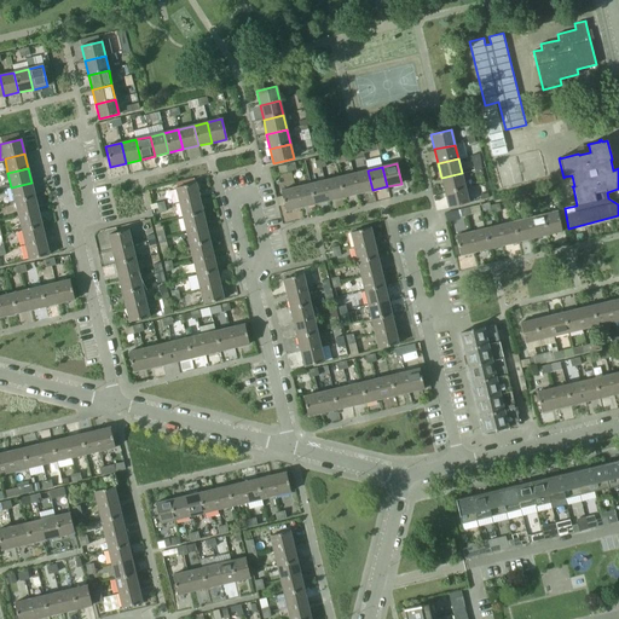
[(368,171),(353,174),(358,194),(372,190),(368,171)]
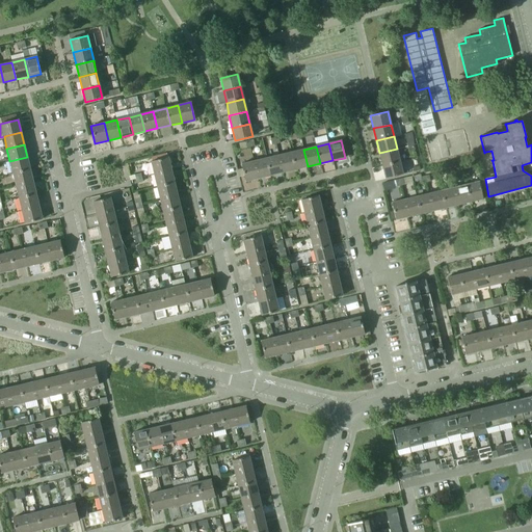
[(397,149),(379,153),(382,166),(400,162),(397,149)]
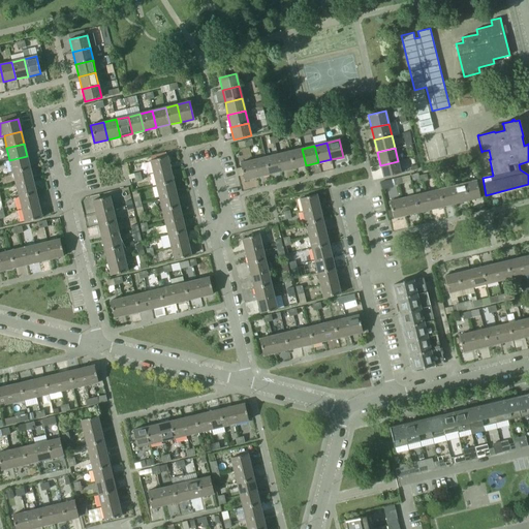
[(302,149),(290,151),(294,168),(306,165),(302,149)]
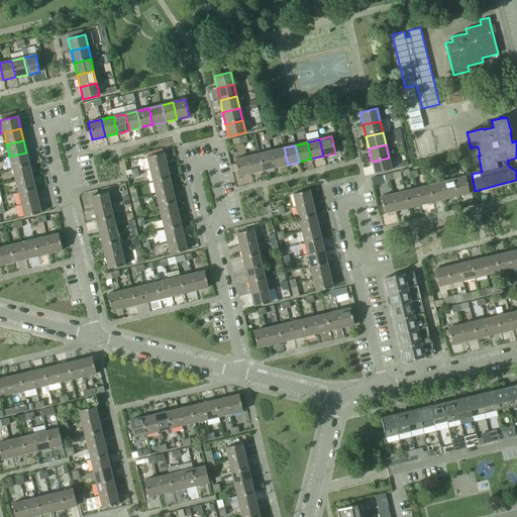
[(284,147),(271,150),(275,168),(288,165),(284,147)]
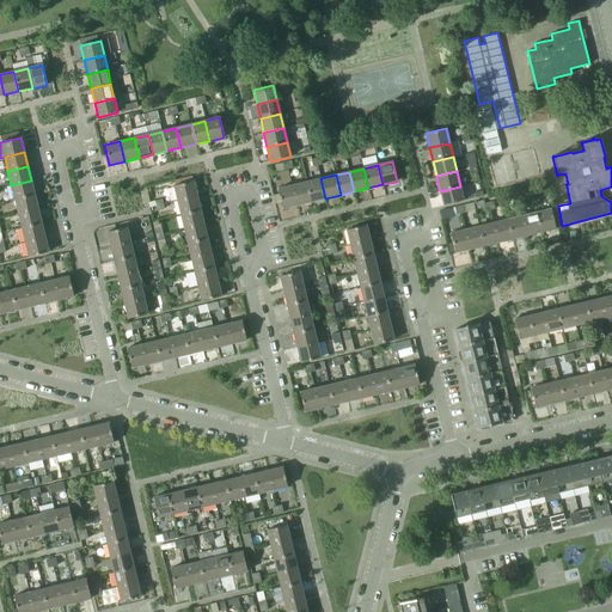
[(320,178),(306,182),(311,202),(325,199),(320,178)]
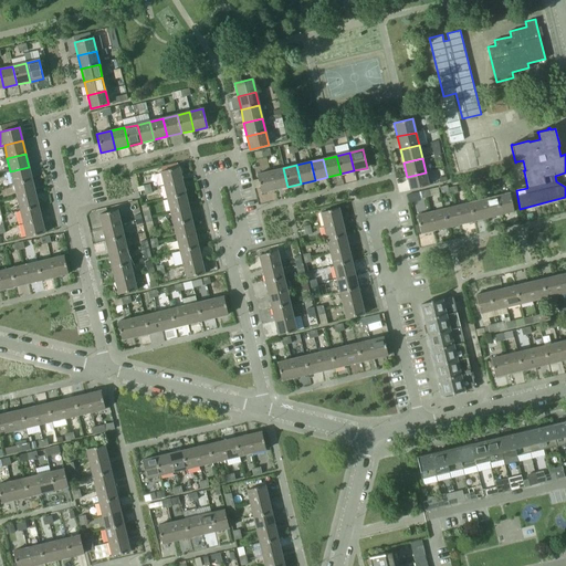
[(29,167),(10,171),(13,185),(32,180),(29,167)]
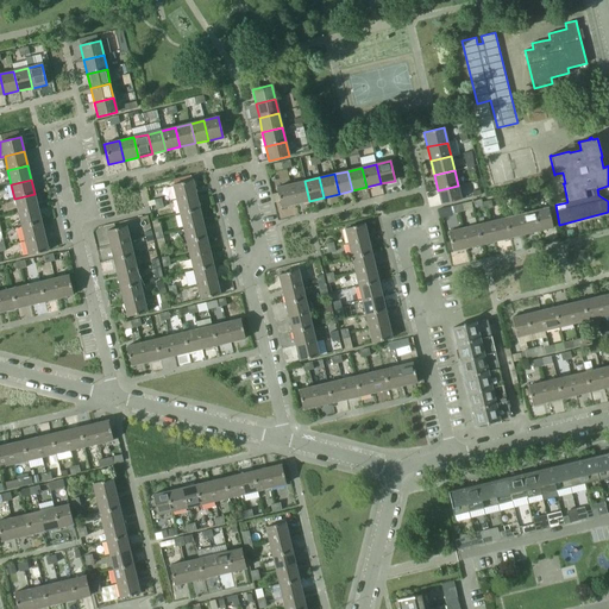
[(190,181),(175,184),(173,186),(176,200),(196,195),(193,181),(190,181)]
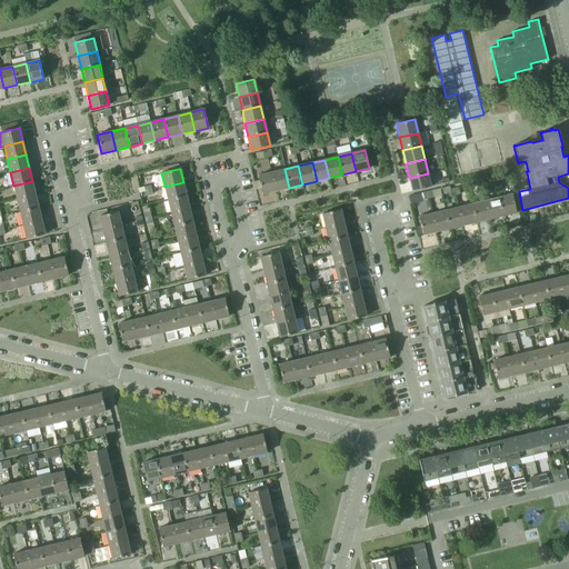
[(285,169),(271,172),(276,191),(289,188),(285,169)]
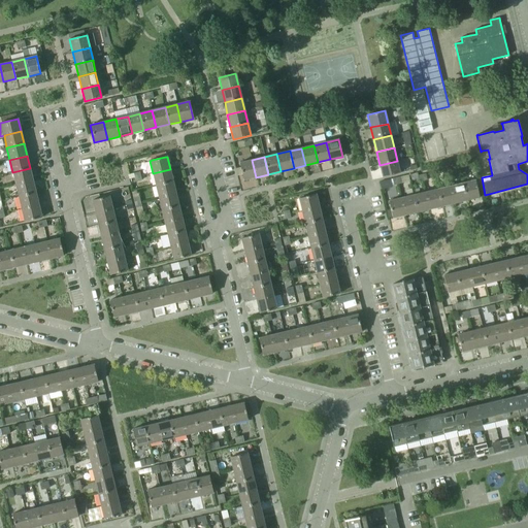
[(239,163),(243,180),(256,177),(252,160),(239,163)]
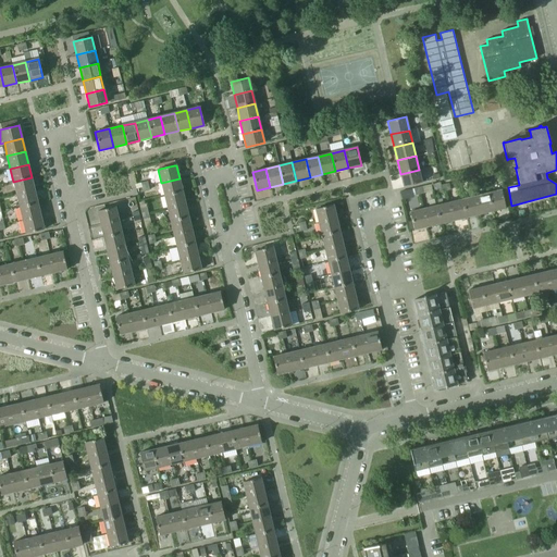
[(419,170),(400,174),(404,187),(421,183),(419,170)]
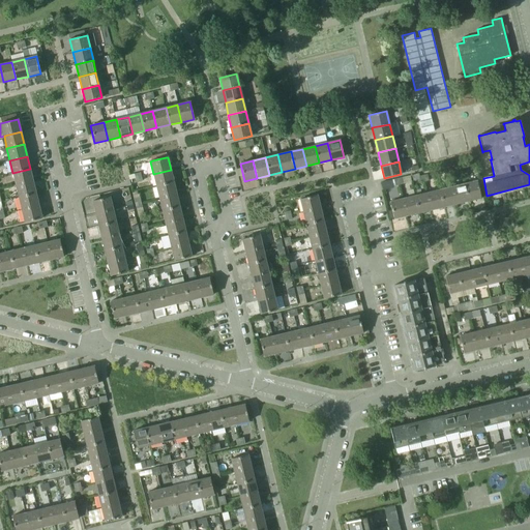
[(30,169),(12,173),(16,185),(33,181),(30,169)]
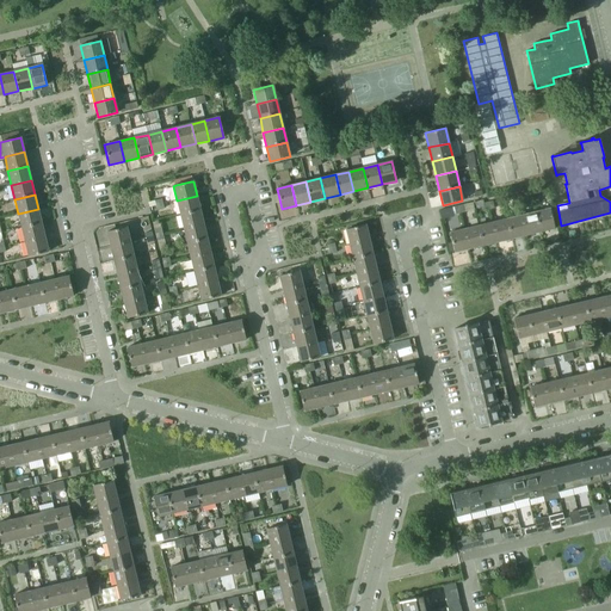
[(197,196),(177,201),(180,215),(199,210),(197,196)]
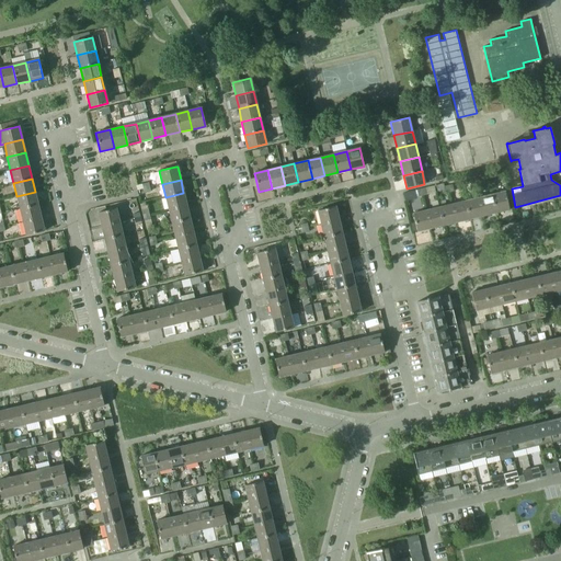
[(505,191),(491,194),(495,213),(510,209),(505,191)]
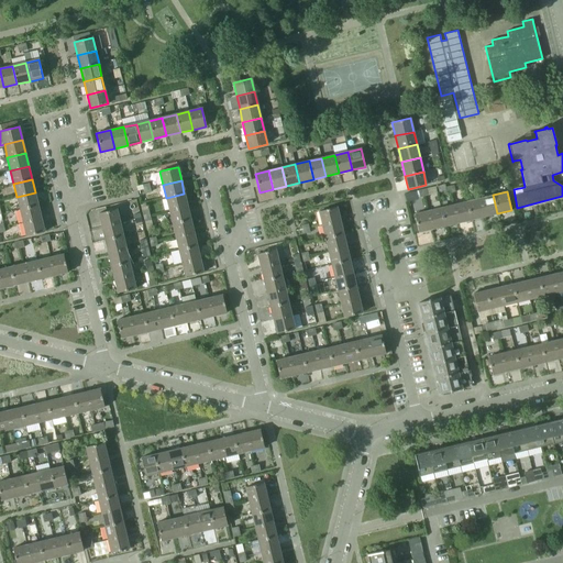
[(35,192),(17,197),(20,210),(37,206),(35,192)]
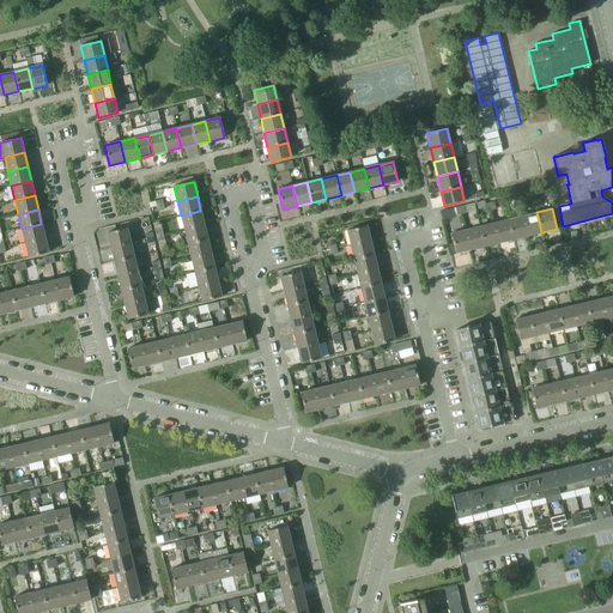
[(200,211),(181,216),(184,230),(204,225),(200,211)]
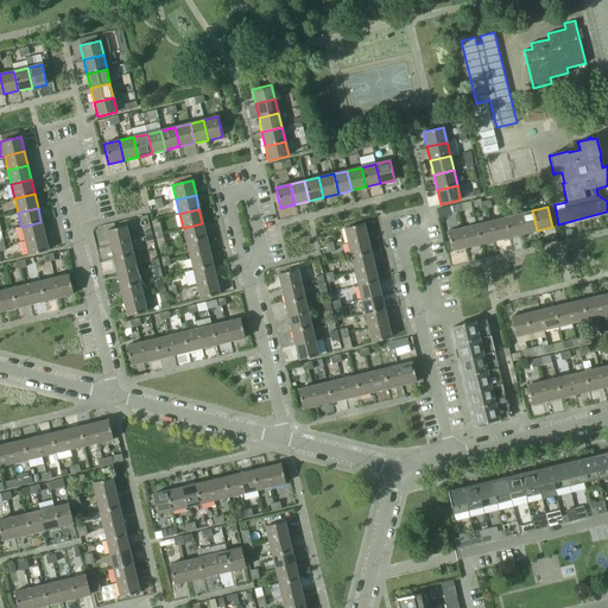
[(532,210),(518,214),(523,234),(537,230),(532,210)]
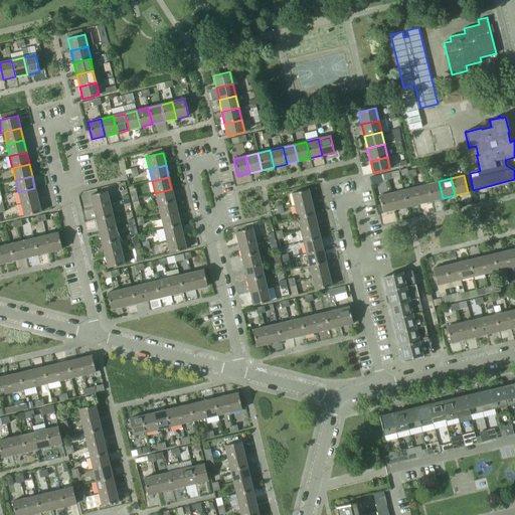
[(439,181),(426,184),(431,201),(443,198),(439,181)]
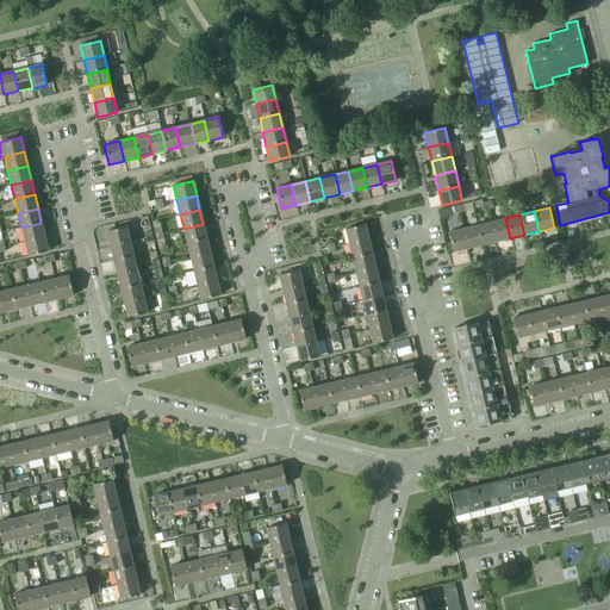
[(505,218),(491,222),(496,242),(510,238),(505,218)]
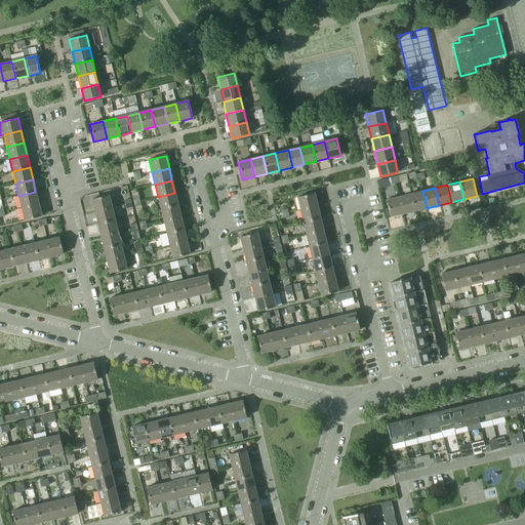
[(422,191),(411,194),(415,210),(427,208),(422,191)]
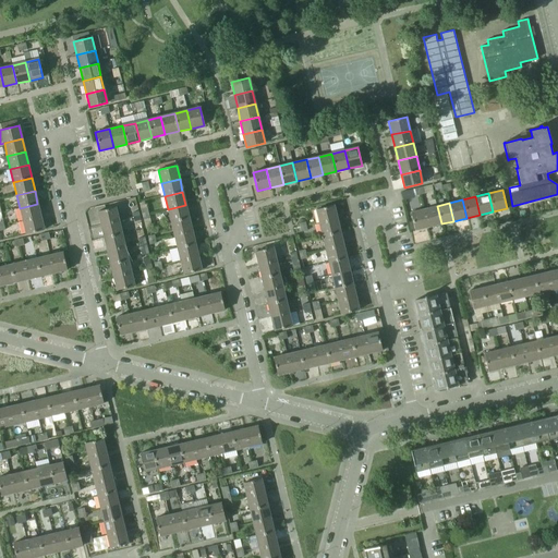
[(37,204),(20,208),(23,221),(40,217),(37,204)]
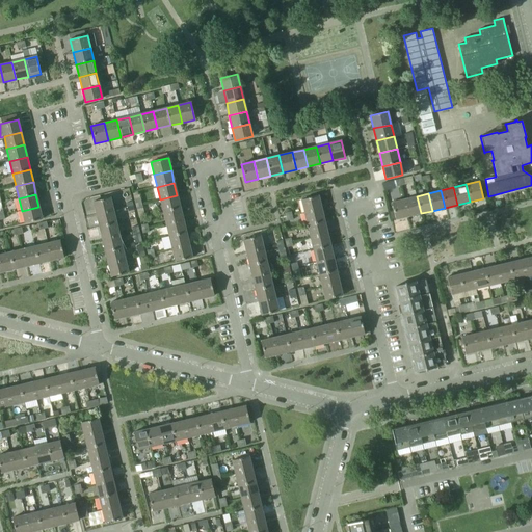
[(177,195),(160,200),(163,211),(180,207),(177,195)]
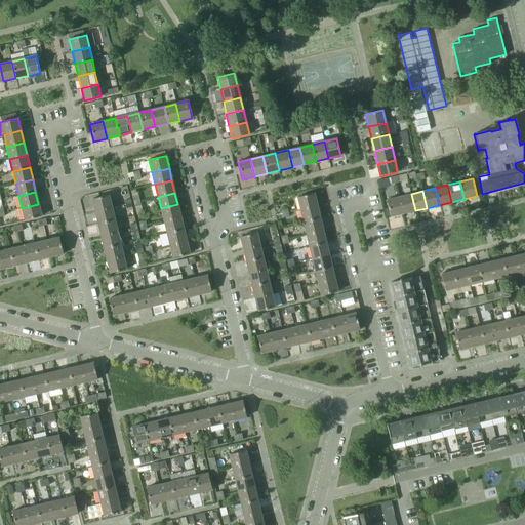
[(314,193),(297,197),(299,209),(317,205),(314,193)]
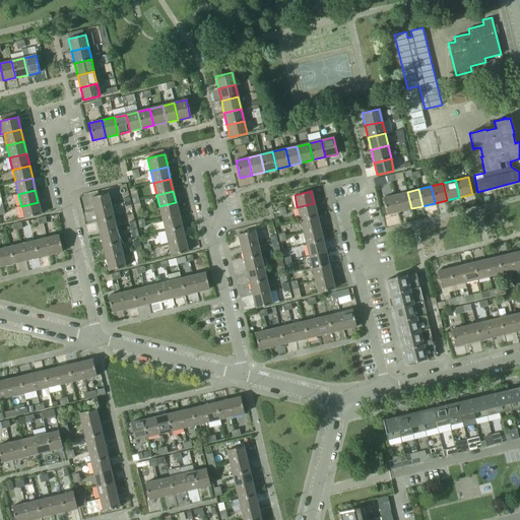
[(407,192),(394,195),(398,211),(411,208),(407,192)]
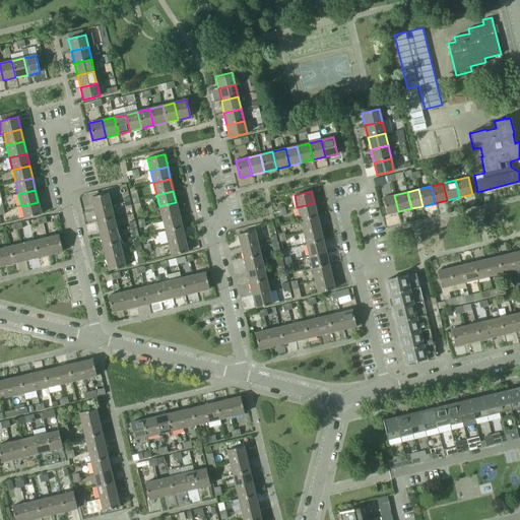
[(108,193),(90,197),(93,210),(111,206),(108,193)]
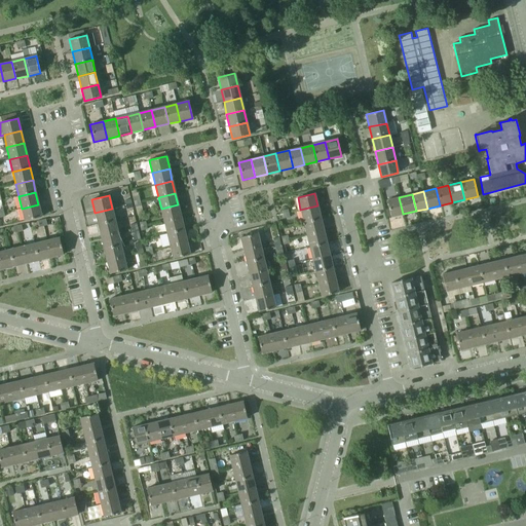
[(399,197),(387,199),(386,200),(390,217),(403,214),(399,197)]
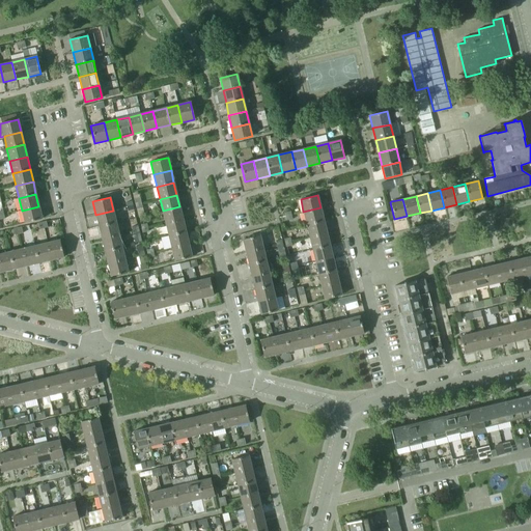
[(38,206),(22,211),(25,223),(42,219),(38,206)]
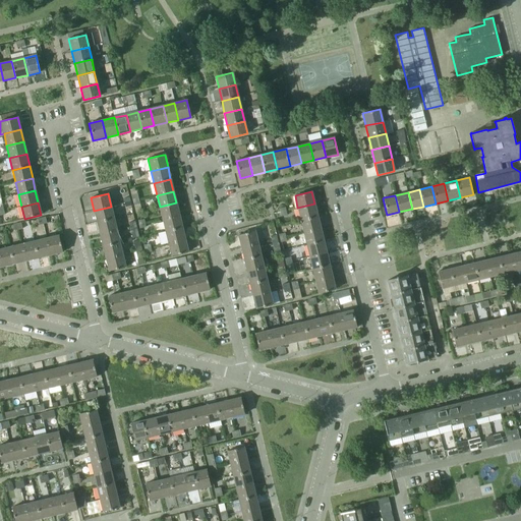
[(176,203),(160,207),(162,219),(179,215),(176,203)]
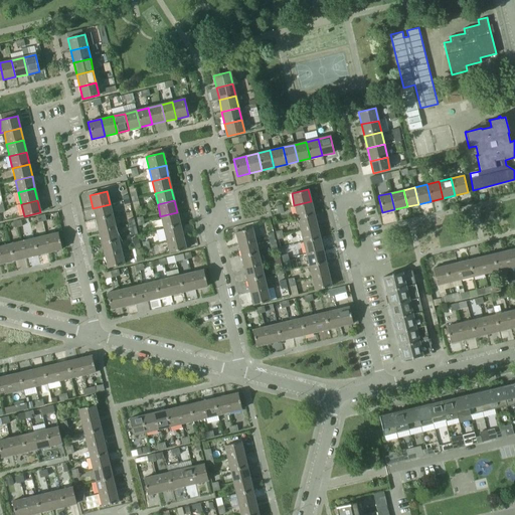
[(311,201),(294,205),(297,217),(314,213),(311,201)]
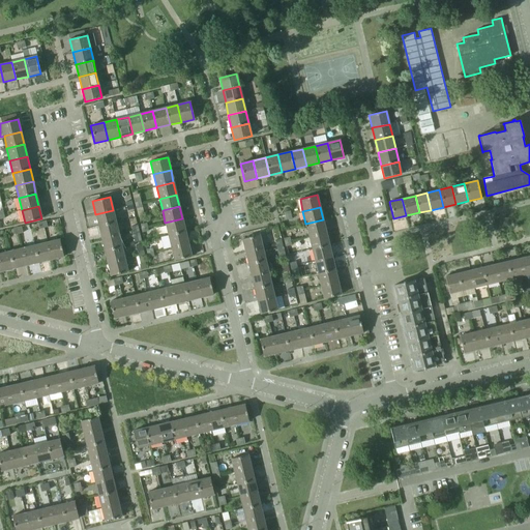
[(113,210),(95,214),(98,226),(116,222),(113,210)]
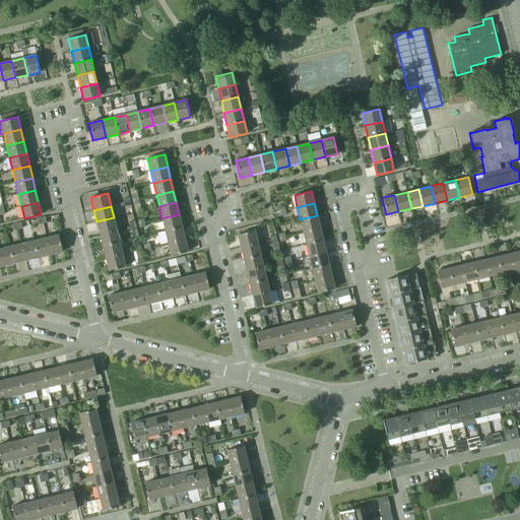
[(179,214),(161,218),(165,231),(182,226),(179,214)]
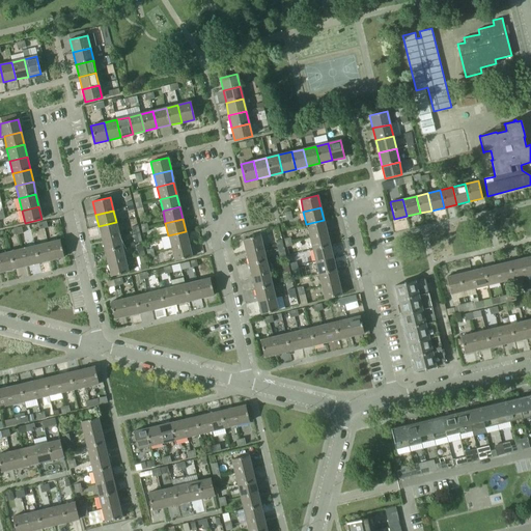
[(324,220),(306,224),(309,236),(327,233),(324,220)]
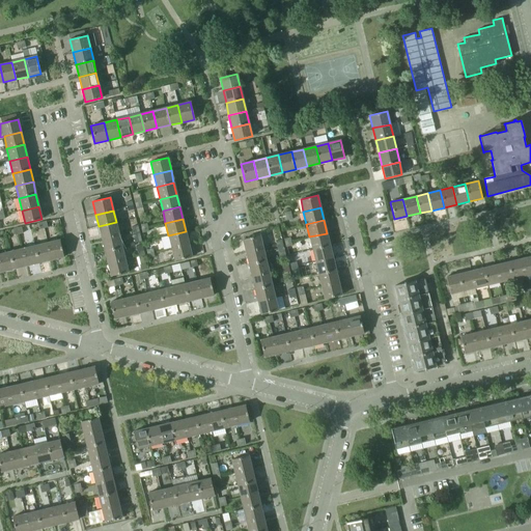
[(116,222),(99,226),(102,239),(118,234),(116,222)]
